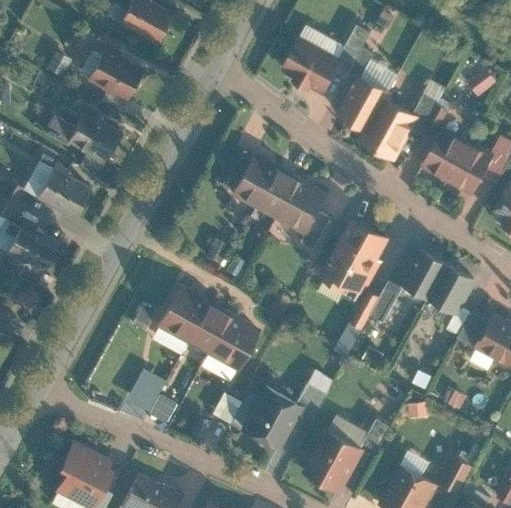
[(154,43),(173,12),(150,0),(132,0),(119,24),(154,43)]
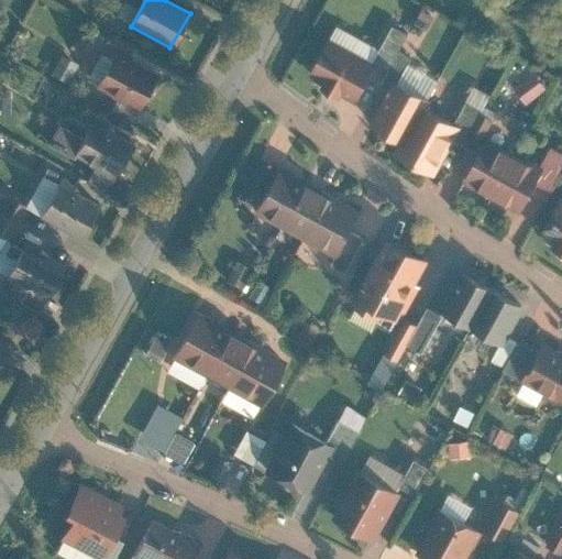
[(398,52),(407,35),(392,26),(373,61),(388,68),(398,52)]
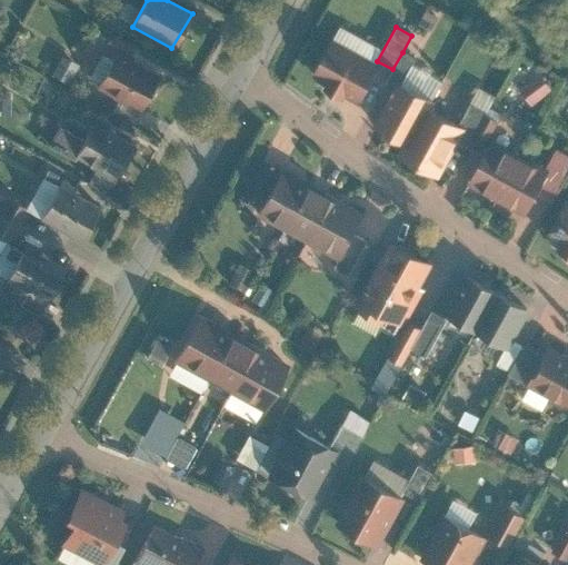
[(379,69),(334,43),(314,79),(359,105),(379,69)]
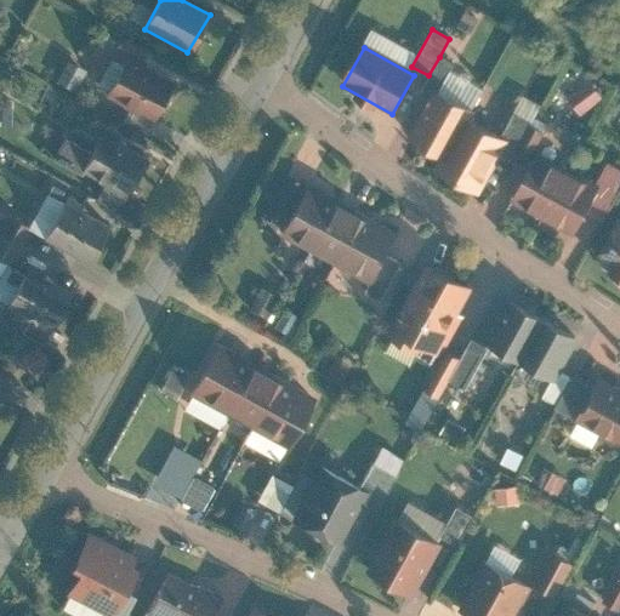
[(153,120),(174,84),(143,67),(146,63),(131,56),(107,97),(130,109),(153,120)]
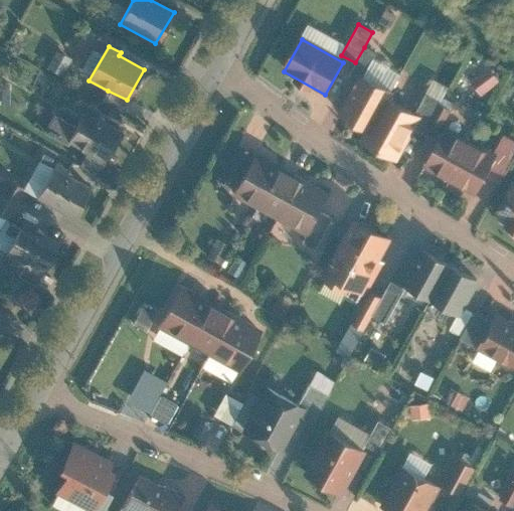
[(375,52),(364,47),(355,62),(347,77),(359,82),(363,74),(375,52)]
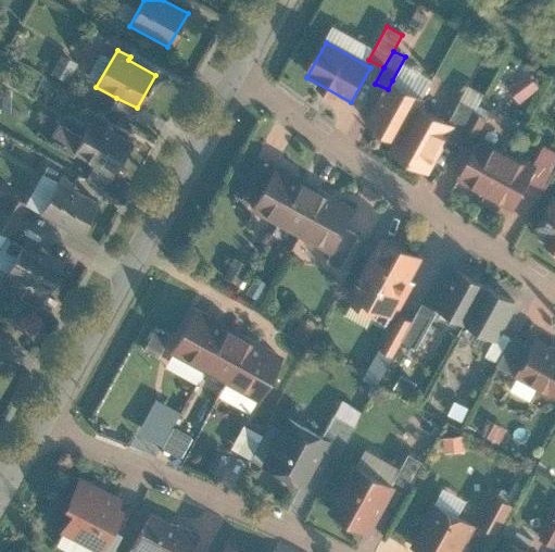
[(530,73),(511,89),(521,103),(541,87),(530,73)]
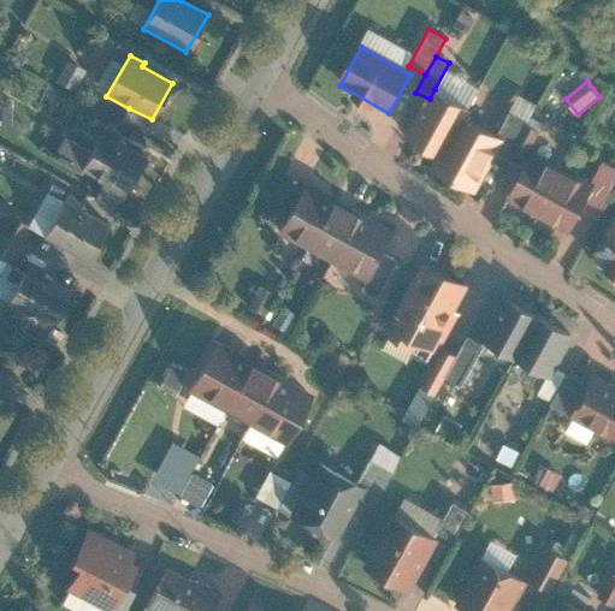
[(467,106),(435,89),(430,99),(407,137),(439,155),(462,116),(467,106)]
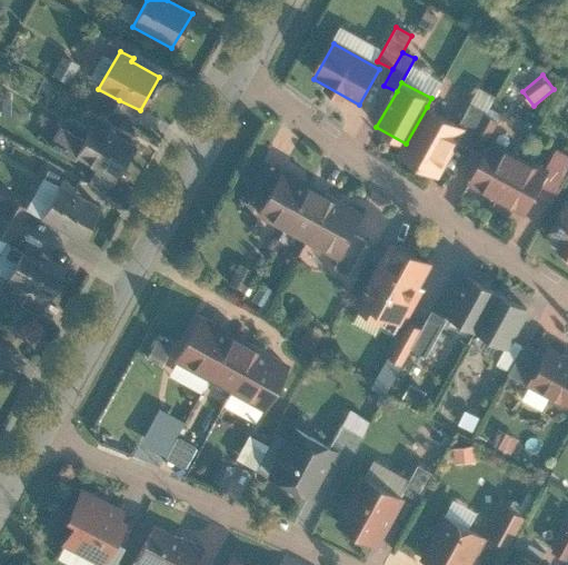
[(131,126),(140,110),(119,100),(110,115),(131,126)]
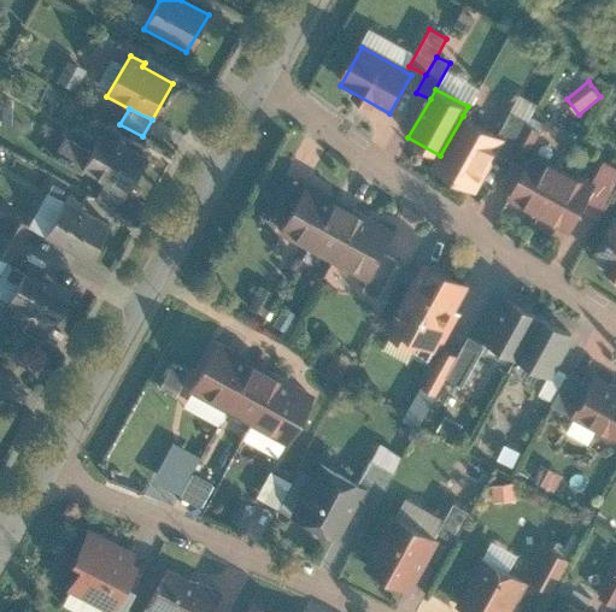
[(510,112),(498,136),(491,149),(505,158),(508,156),(523,124),(526,121),(510,112)]
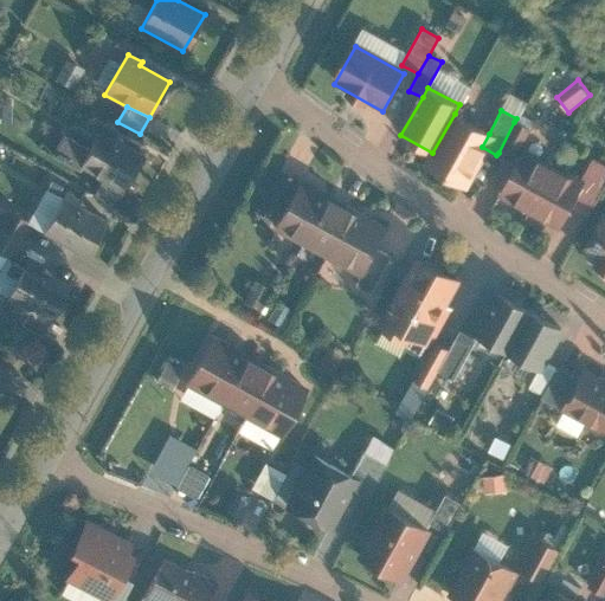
[(489,134),(455,114),(432,153),(425,167),(461,185),(482,147),(489,134)]
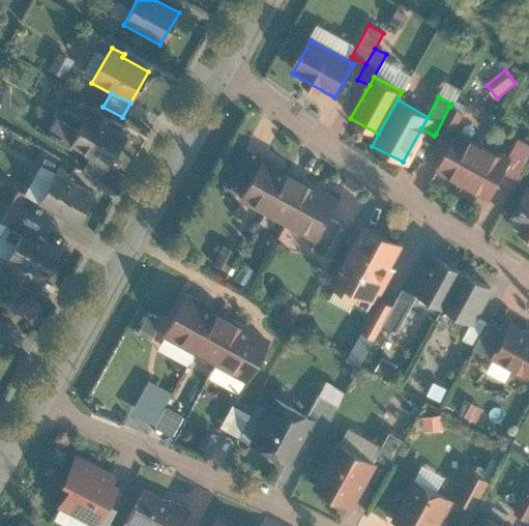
[(465,114),(449,107),(436,134),(450,142),(457,129),(465,114)]
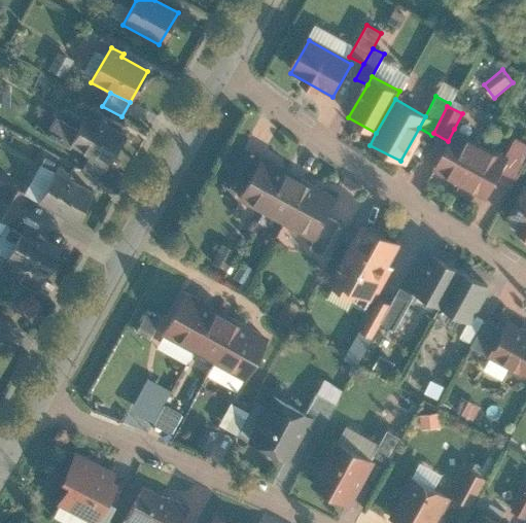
[(108,165),(126,134),(101,120),(102,118),(88,111),(78,129),(57,117),(45,137),(69,149),(71,146),(90,155),(108,165)]
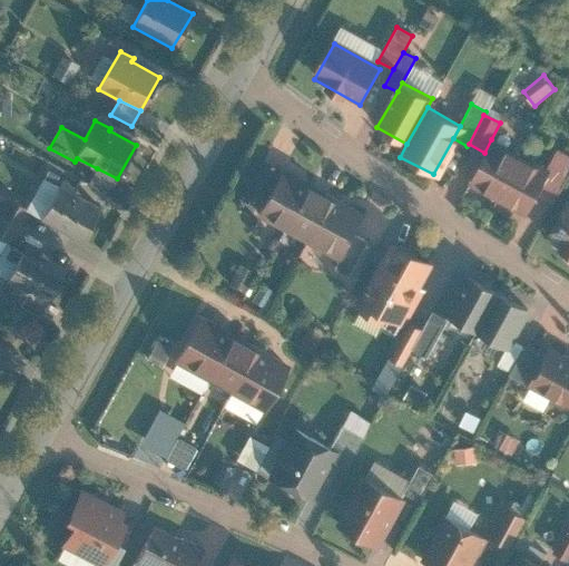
[(523,156),(491,139),(484,153),(468,184),(498,201),(523,156)]
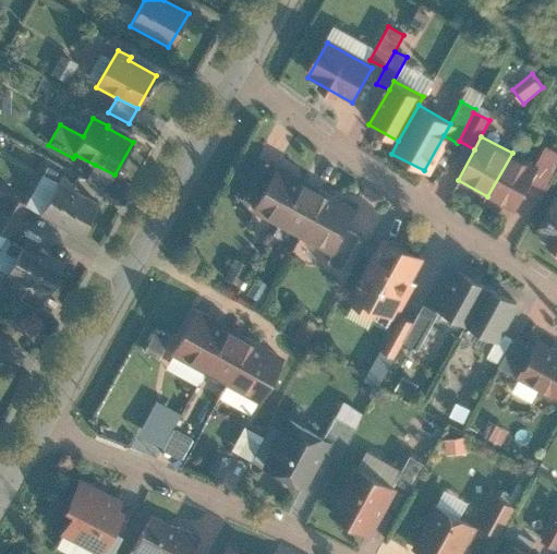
[(556,154),(547,148),(537,167),(524,191),(542,200),(556,172),(556,154)]
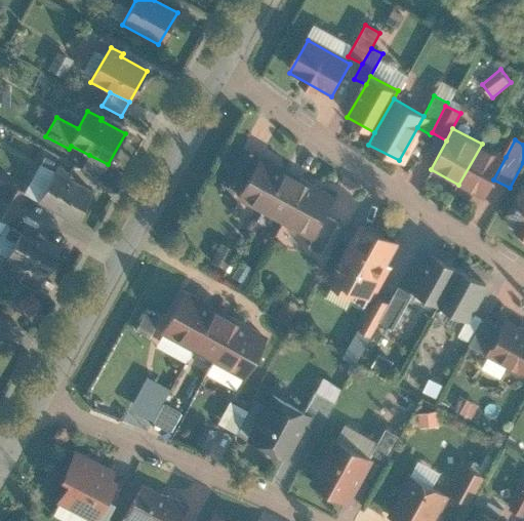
[(482,144),(458,185),(482,198),(493,179),(506,157),(482,144)]
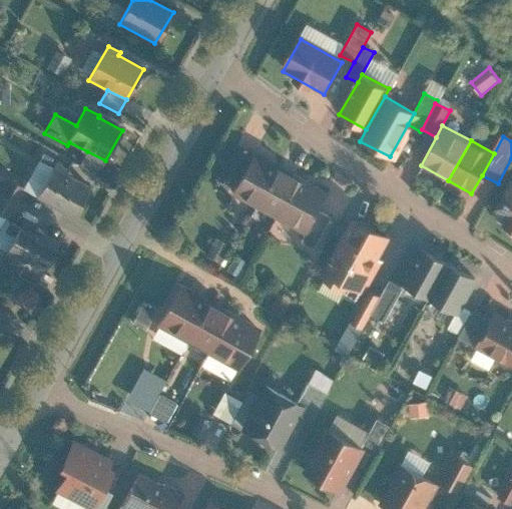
[(252,208),(276,165),(238,145),(219,178),(233,185),(227,194),(252,208)]
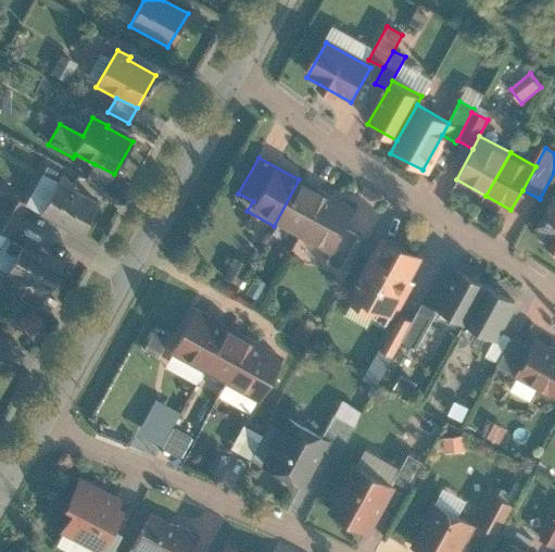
[(114,174),(95,164),(86,179),(105,189),(114,174)]
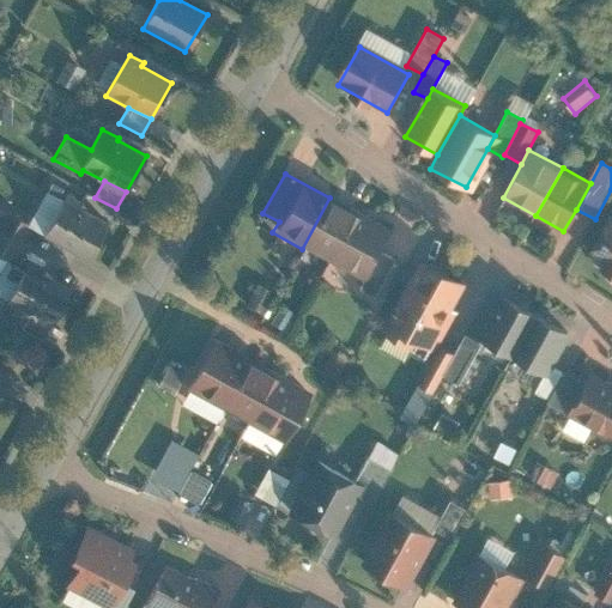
[(43,238),(86,262),(109,223),(80,206),(83,204),(68,196),(43,238)]
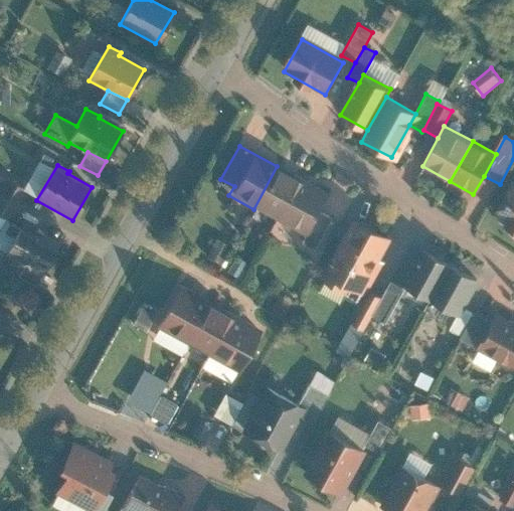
[(278,222),(301,179),(277,166),(253,209),(278,222)]
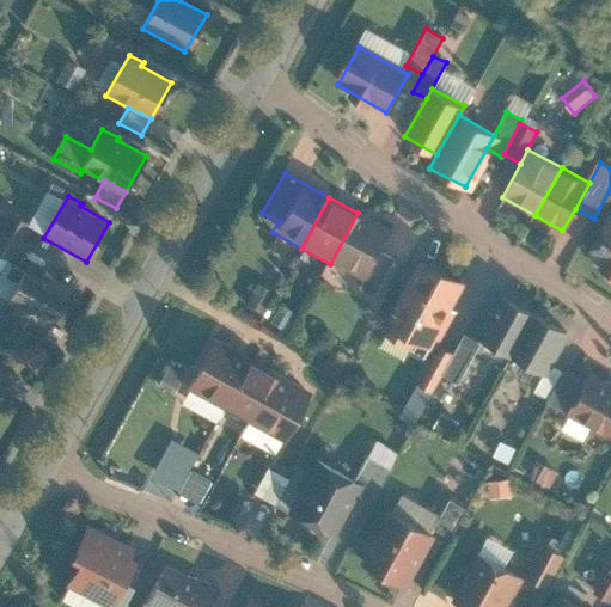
[(0,233),(18,243),(29,225),(0,210),(0,233)]
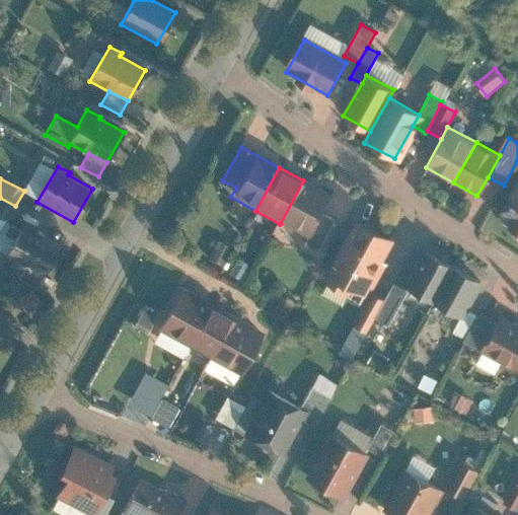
[(330,196),(303,180),(280,224),(306,238),(303,244),(318,251),(335,220),(321,213),(330,196)]
